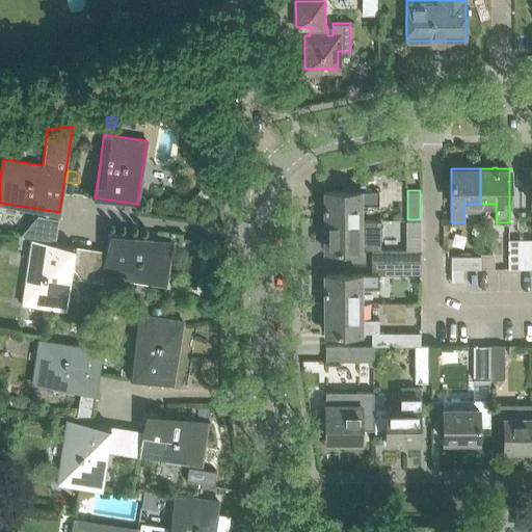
[(323,204),(323,208),(324,208),(324,220),(361,220),(361,205),(378,205),(378,191),(324,191),(324,204),(323,204)]
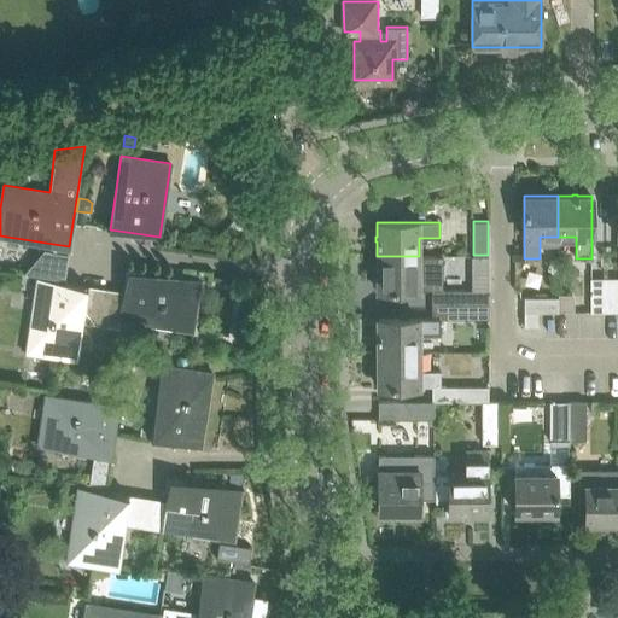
[(64,279),(69,249),(51,246),(50,250),(44,249),(23,273),(64,279)]
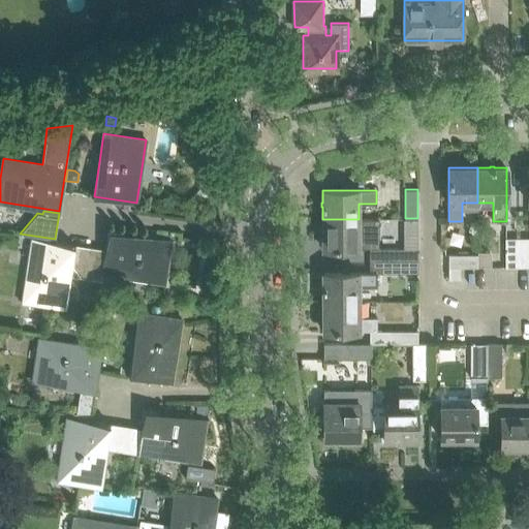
[(359,219),(322,219),(323,248),(344,248),(377,248),(377,219),(359,219)]
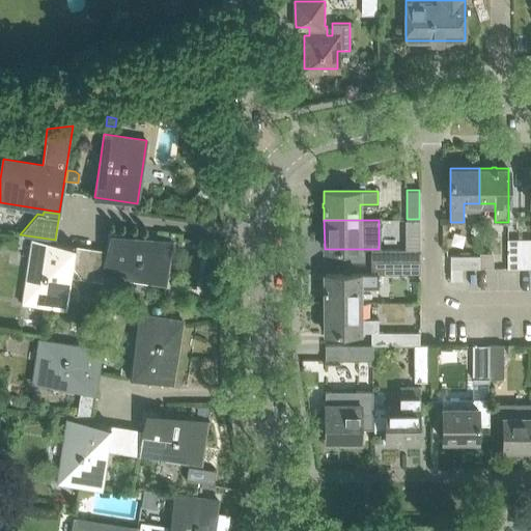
[(109,231),(106,251),(103,274),(166,284),(172,241),(109,231)]
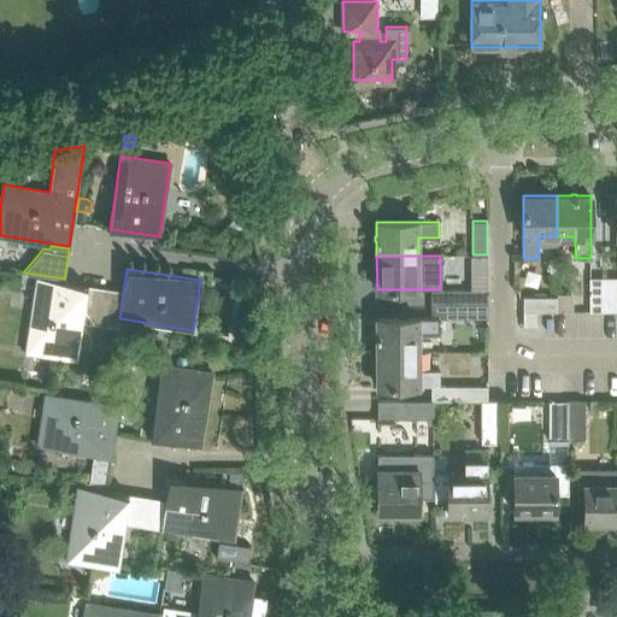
[(616,276),(604,277),(604,311),(616,310),(616,276)]
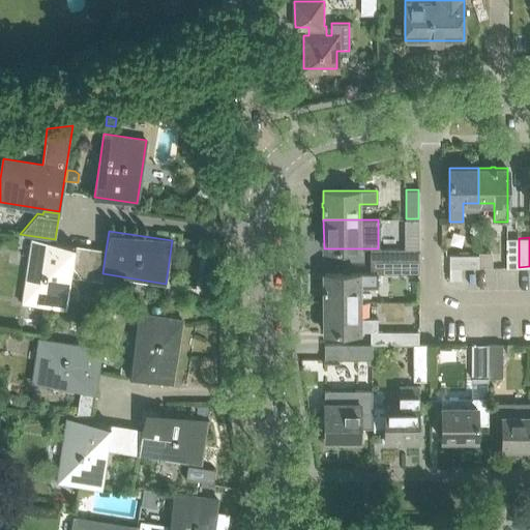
[(506,267),(519,267),(519,238),(506,238),(506,267)]
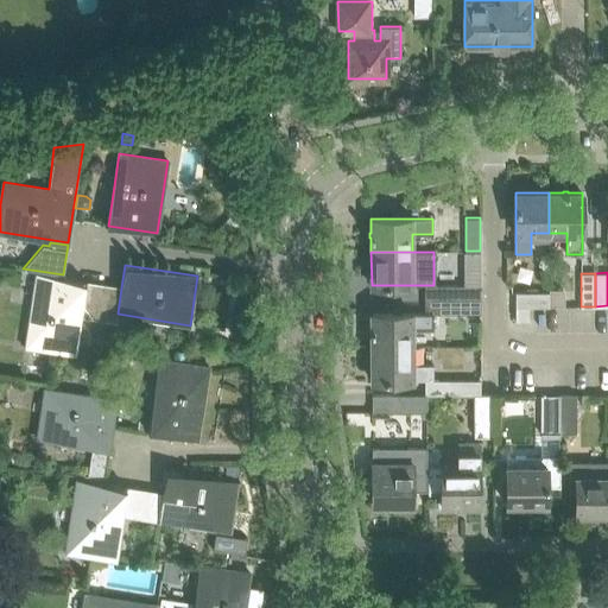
[(81,315),(116,321),(118,314),(121,287),(36,274),(25,347),(75,354),(81,315)]
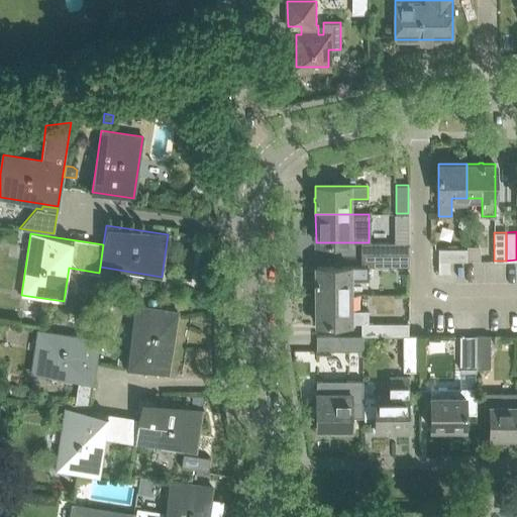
[(380,241),(381,253),(409,253),(409,241),(380,241)]
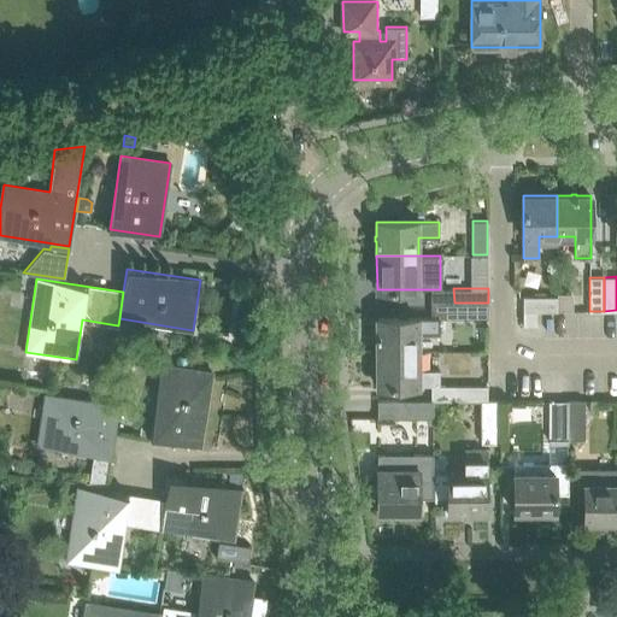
[(523,297),(523,311),(536,311),(557,311),(557,297),(523,297)]
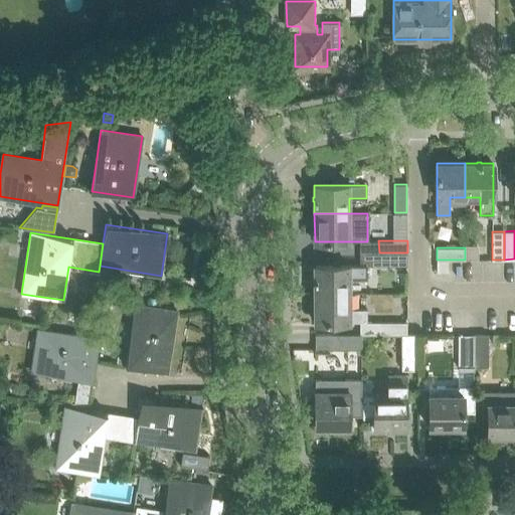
[(407,265),(407,252),(379,252),(379,265),(407,265)]
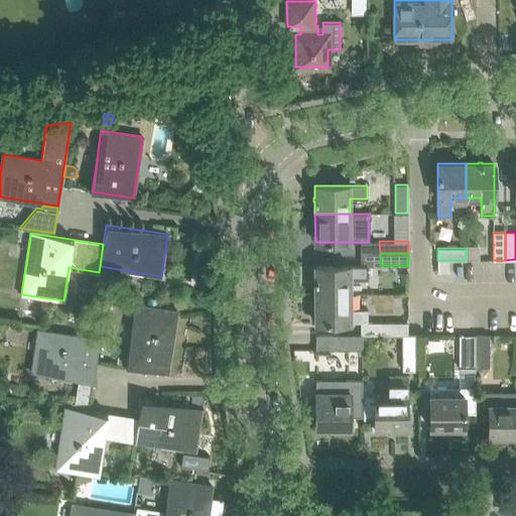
[(449,271),(448,260),(437,260),(437,271),(449,271)]
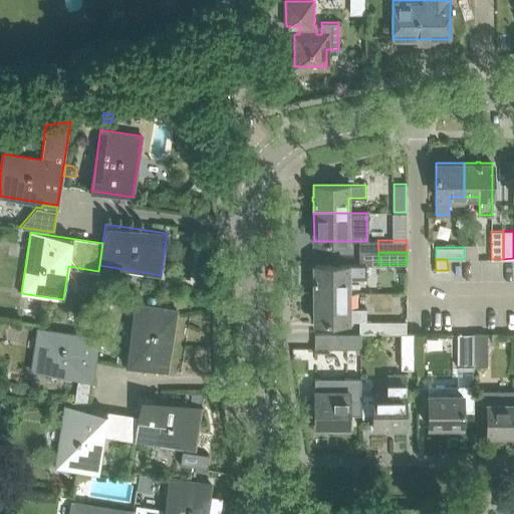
[(312,281),(314,281),(314,293),(348,293),(348,278),(366,278),(366,265),(314,265),(314,277),(312,276),(312,281)]
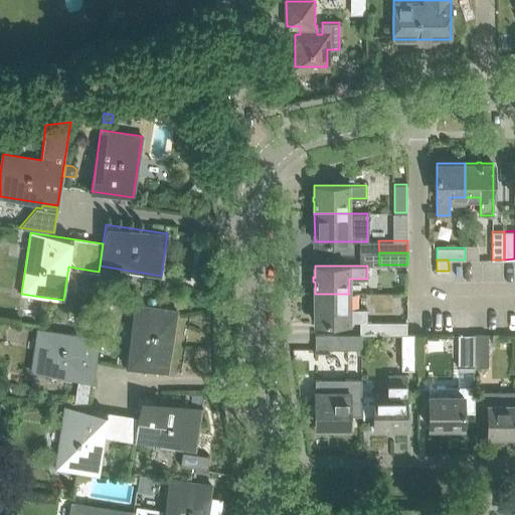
[(367,309),(349,309),(349,294),(315,294),(315,322),(367,322),(367,309)]
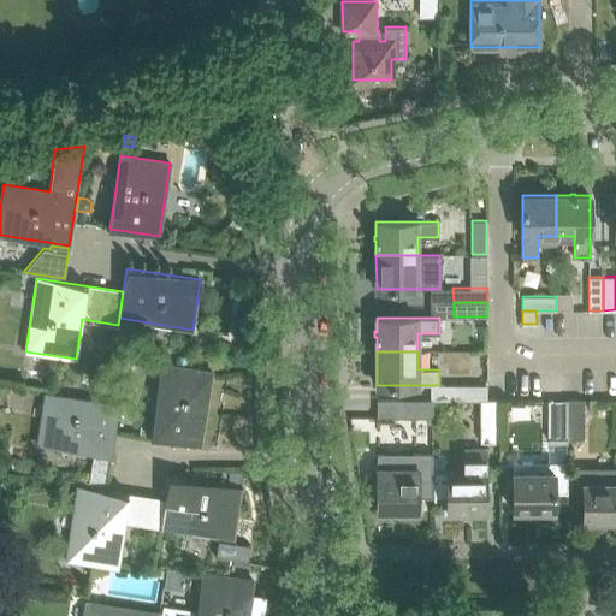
[(177,366),(161,363),(154,414),(150,436),(173,440),(201,444),(212,371),(184,367),(177,366)]
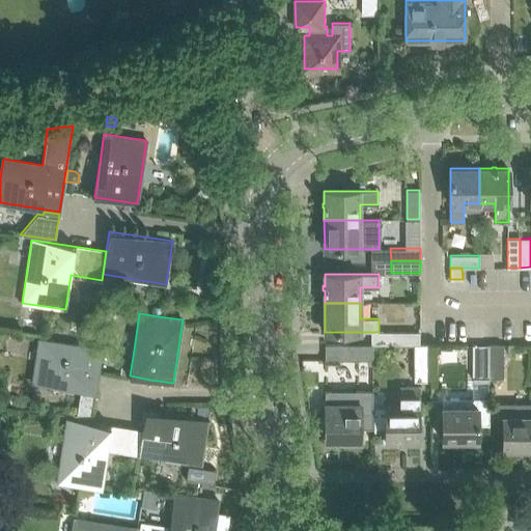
[(391,344),(414,344),(420,344),(420,332),(391,332),(391,344)]
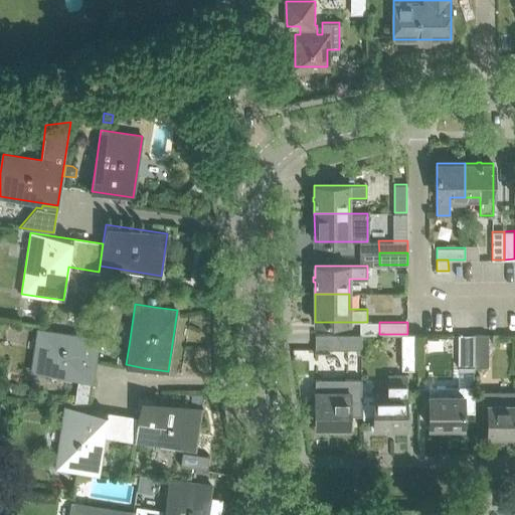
[(31,370),(77,377),(93,379),(96,360),(99,337),(37,328),(31,370)]
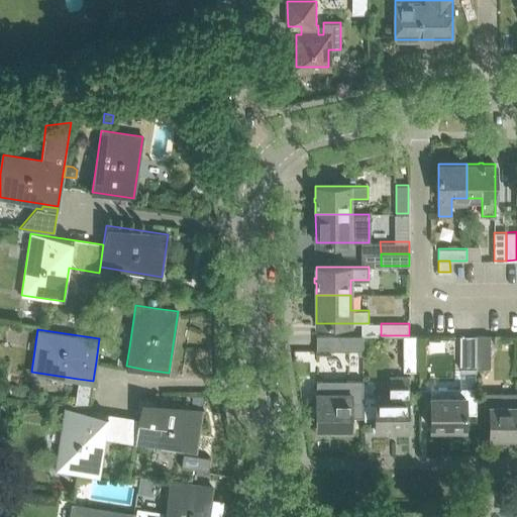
[(345,335),(316,335),(316,350),(345,350),(362,349),(362,336),(360,336),(360,335),(345,335)]
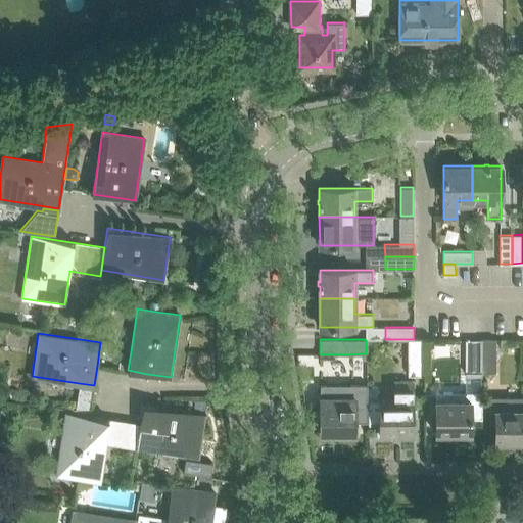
[(424,339),(414,339),(408,339),(408,369),(425,369),(424,339)]
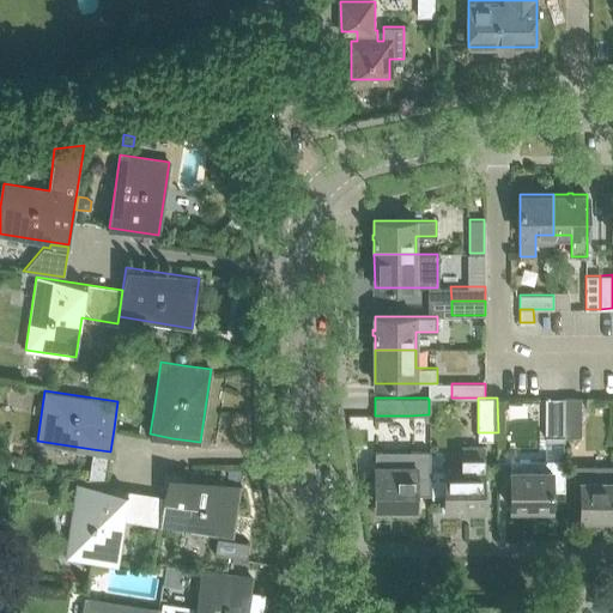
[(545,436),(564,436),(563,398),(545,398),(545,436)]
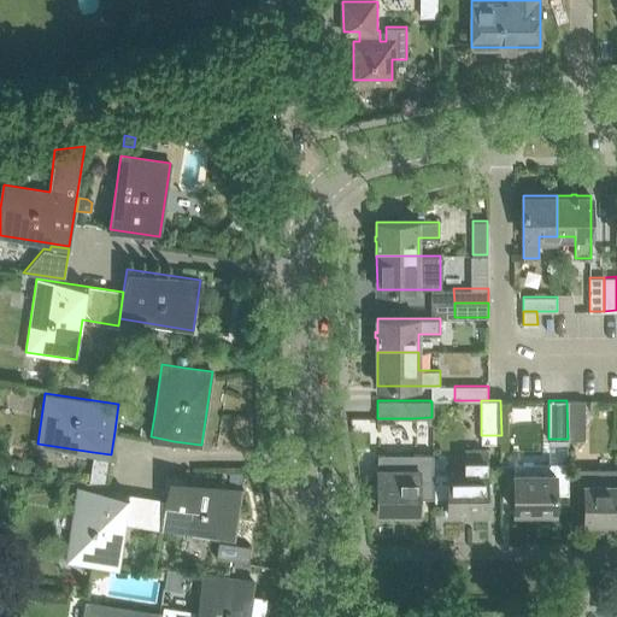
[(585,400),(566,400),(568,439),(586,439),(585,400)]
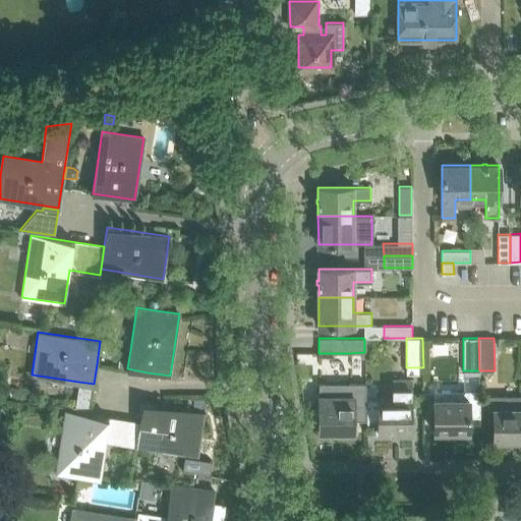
[(378,399),(366,400),(367,422),(368,422),(368,419),(378,419),(378,431),(410,431),(410,411),(410,380),(394,380),(394,399),(378,399)]
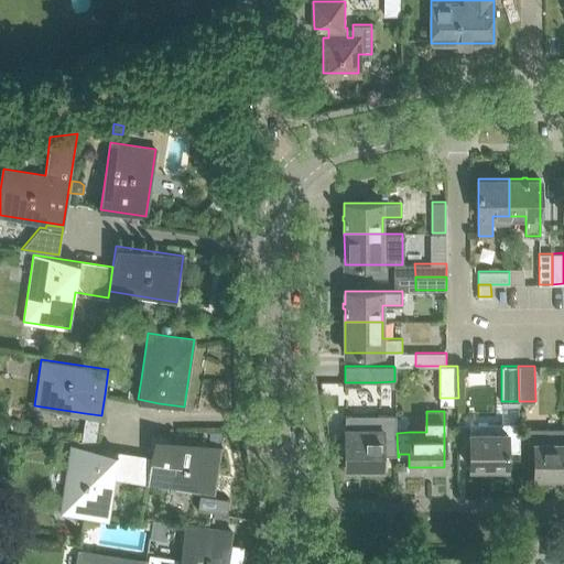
[(85,413),(82,443),(97,445),(101,415),(85,413)]
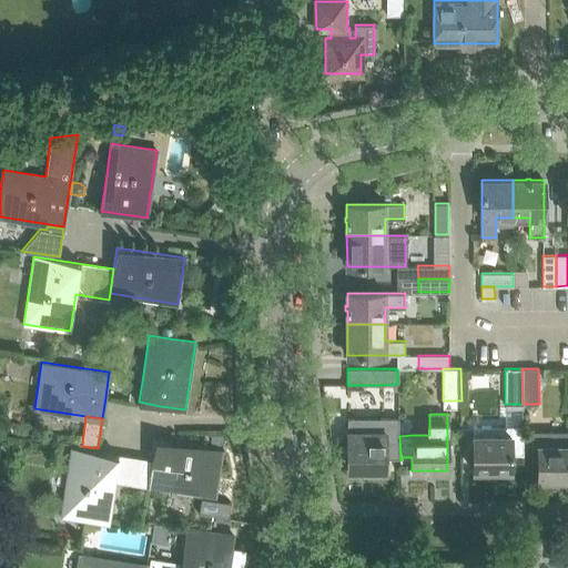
[(398,417),(347,417),(347,430),(347,470),(385,472),(385,457),(398,457),(398,417)]
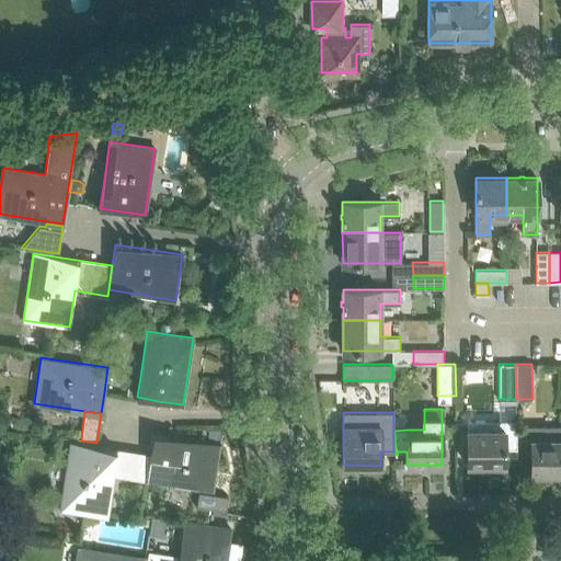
[(516,420),(467,421),(467,443),(467,465),(504,465),(504,455),(504,448),(516,448),(516,420)]
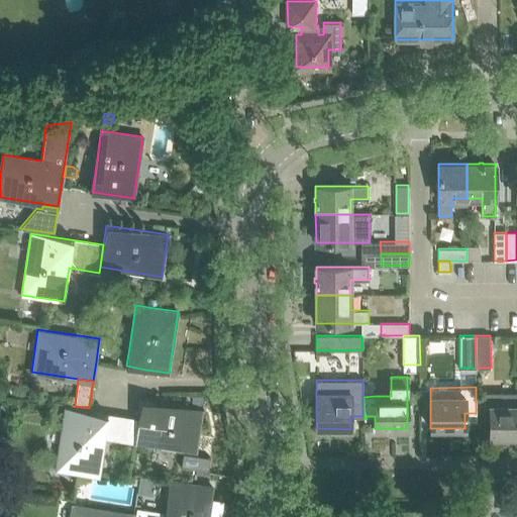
[(490,436),(516,435),(516,392),(484,393),(484,405),(490,405),(490,436)]
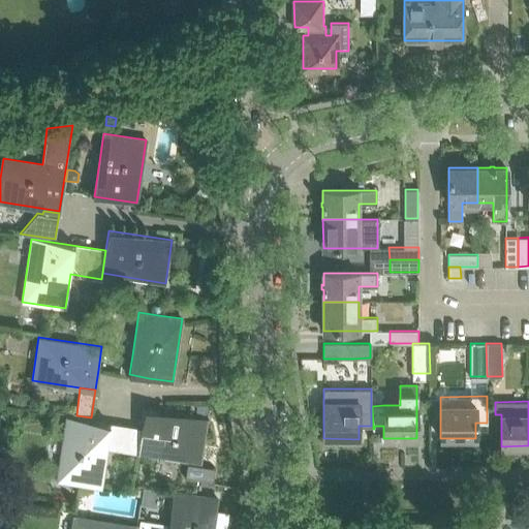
[(200,462),(207,418),(145,409),(142,429),(137,452),(200,462)]
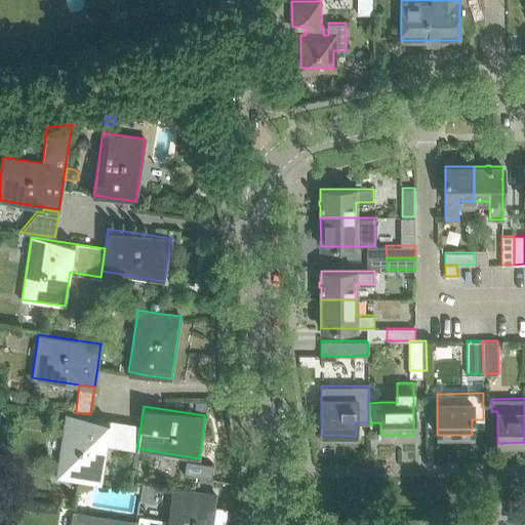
[(99,484),(106,444),(109,420),(89,418),(67,414),(64,435),(56,477),(99,484)]
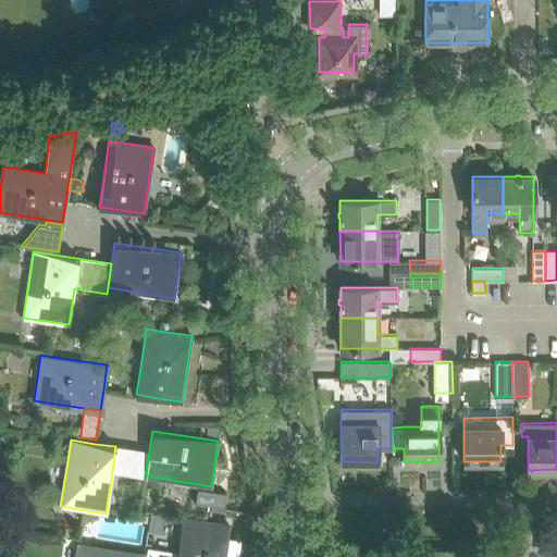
[(115,446),(112,471),(145,475),(149,452),(115,446)]
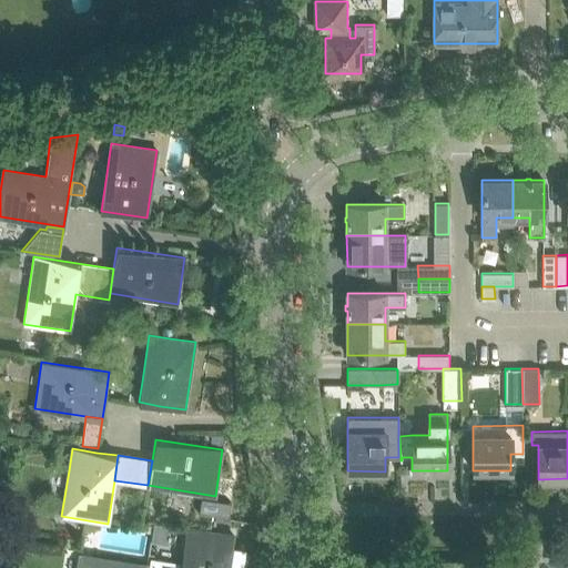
[(202,498),(200,514),(229,518),(231,503),(202,498)]
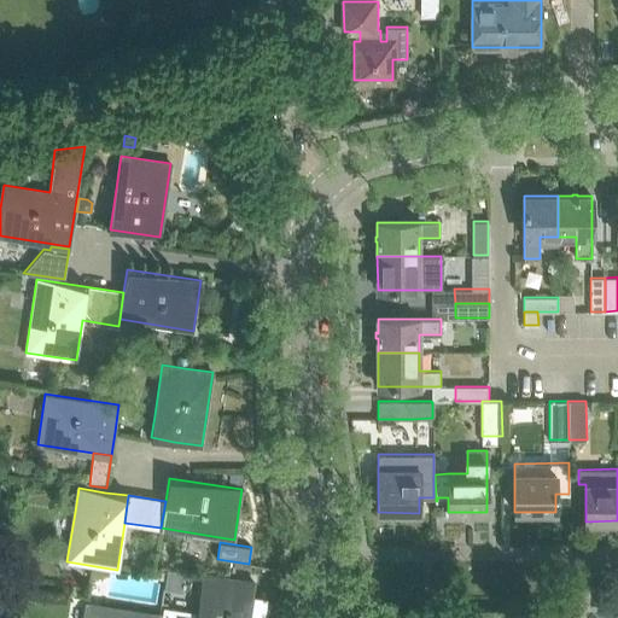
[(214,560),(211,573),(226,576),(228,563),(214,560)]
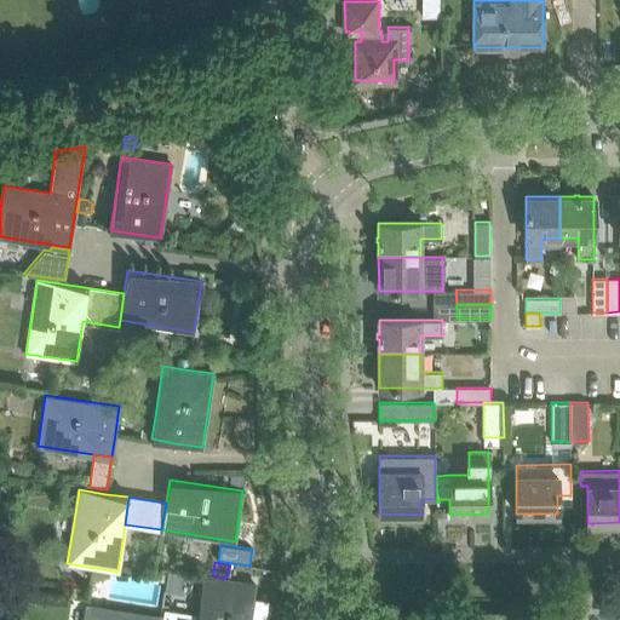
[(164,619),(248,619),(254,584),(204,575),(199,615),(166,610),(164,619)]
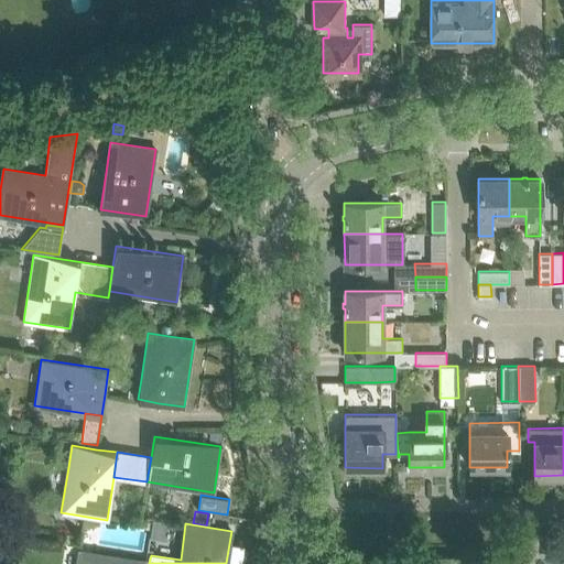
[(79,551),(76,563),(144,563),(145,561),(123,557),(79,551)]
